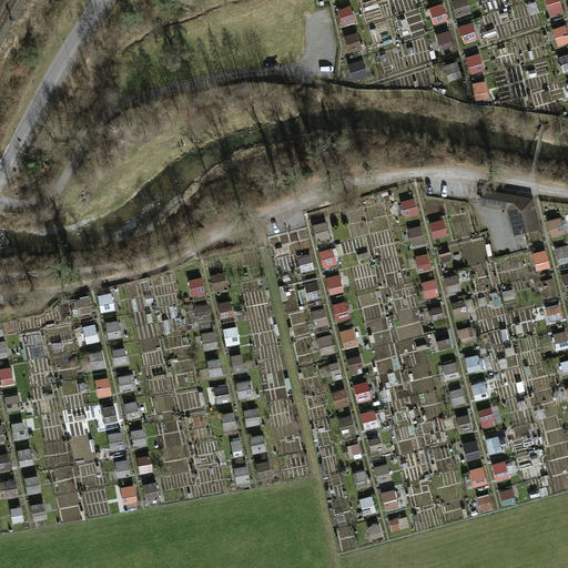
[(457,18),(472,13),(467,0),(455,0),(452,1),(457,18)]
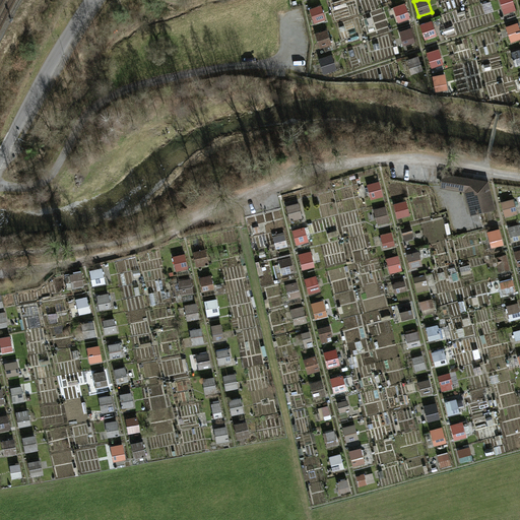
[(498,0),(499,0),(505,15),(517,10),(513,0),(498,0)]
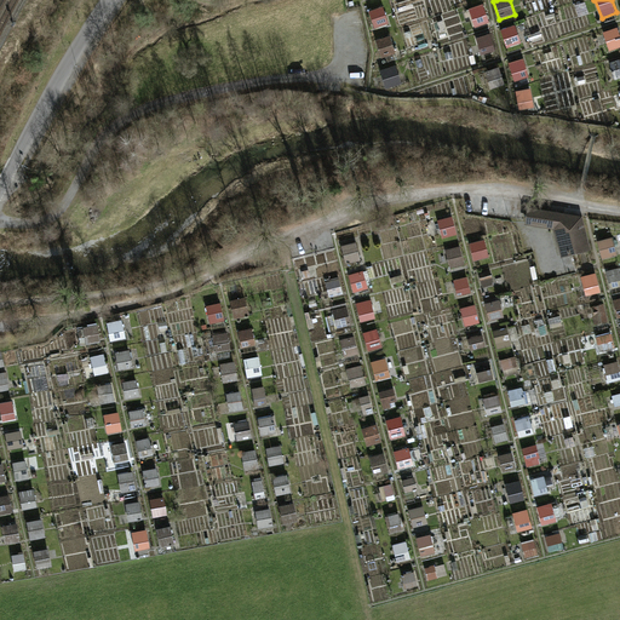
[(468,10),(474,29),(491,23),(484,4),(468,10)]
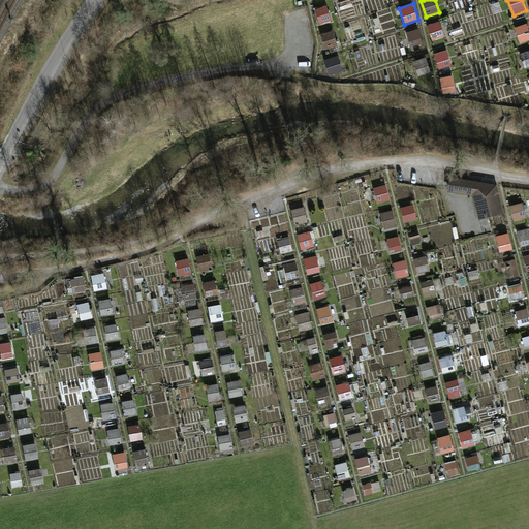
[(319,25),(333,21),(328,5),(314,9),(319,25)]
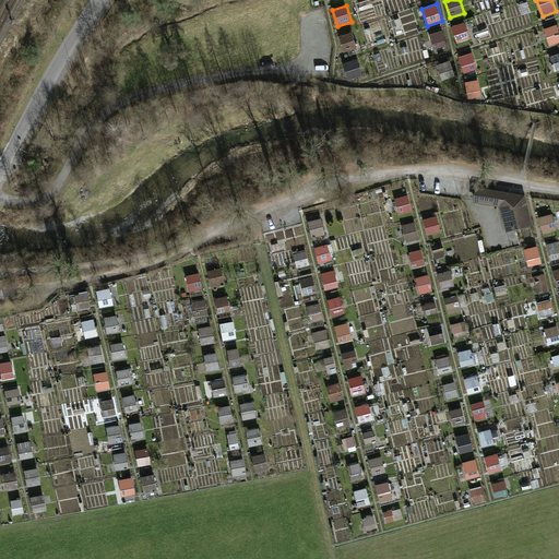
[(452,26),(456,44),(471,40),(466,23),(452,26)]
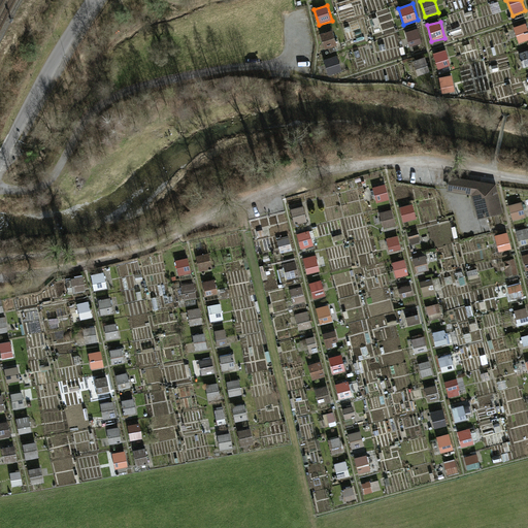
[(519,44),(527,40),(527,27),(527,24),(514,28),(519,44)]
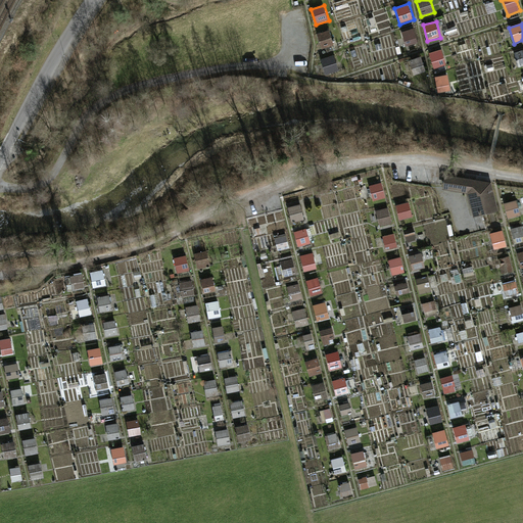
[(405,46),(418,43),(415,29),(402,32),(405,46)]
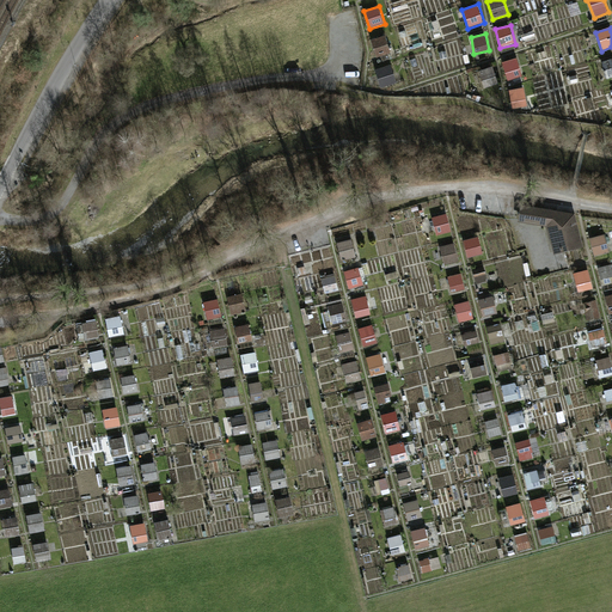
[(371,41),(377,57),(391,53),(385,36),(371,41)]
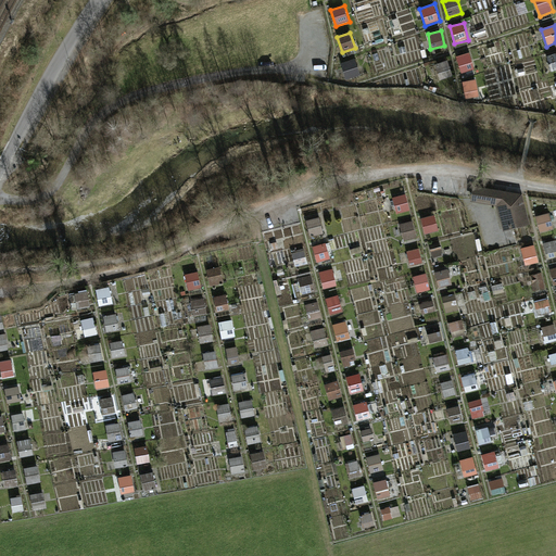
[(460,72),(475,67),(469,52),(456,57),(460,72)]
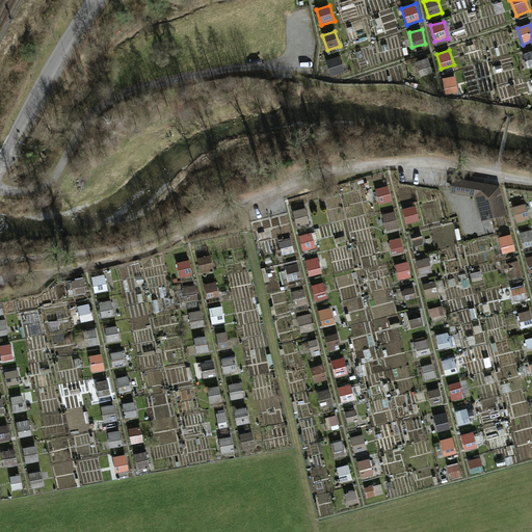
[(330,76),(344,73),(341,57),(326,60),(330,76)]
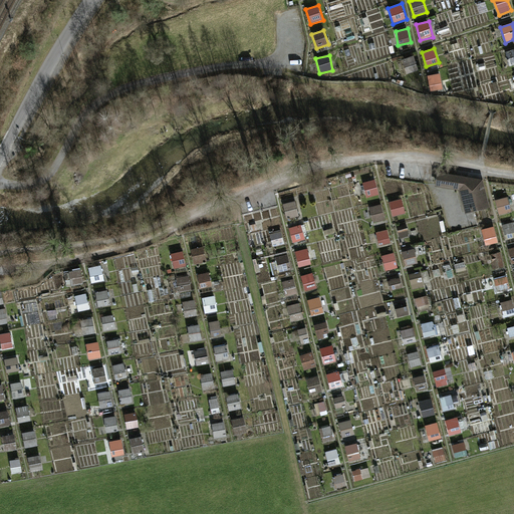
[(409,72),(417,69),(414,57),(405,59),(409,72)]
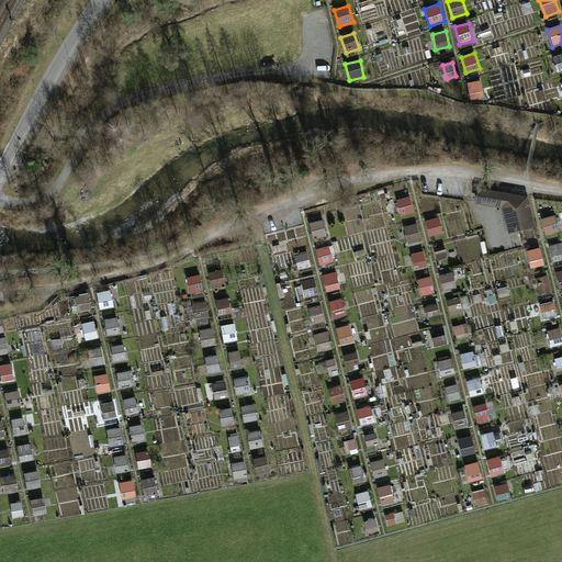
[(469,81),(470,100),(484,99),(483,80),(469,81)]
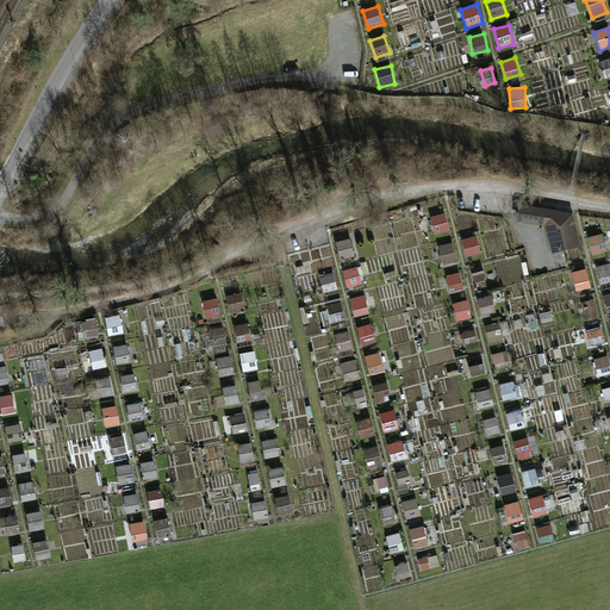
[(547,211),(520,206),(518,218),(545,223),(547,211)]
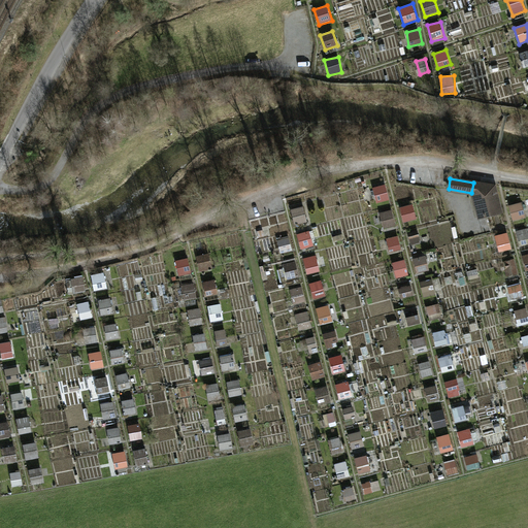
[(494,186),(476,183),(476,189),(484,217),(501,211),(494,186)]
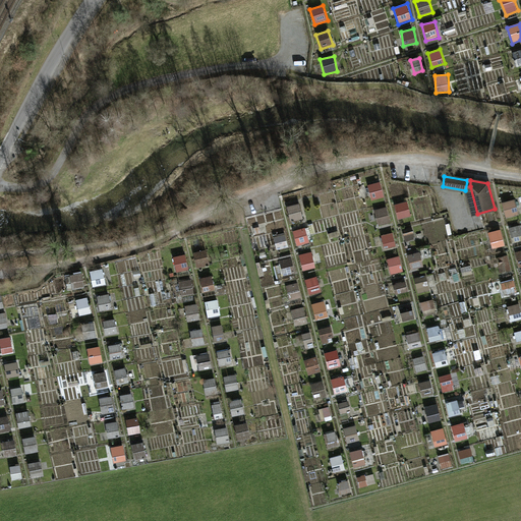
[(381,182),(367,185),(371,200),(385,197),(381,182)]
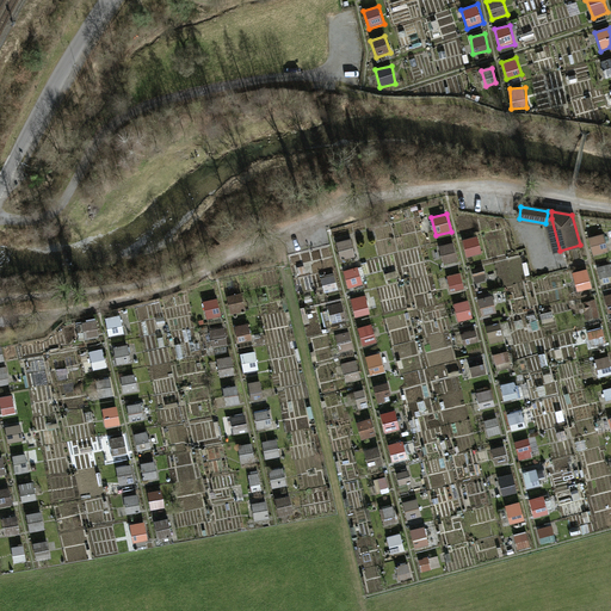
[(593,257),(609,253),(604,234),(588,239),(593,257)]
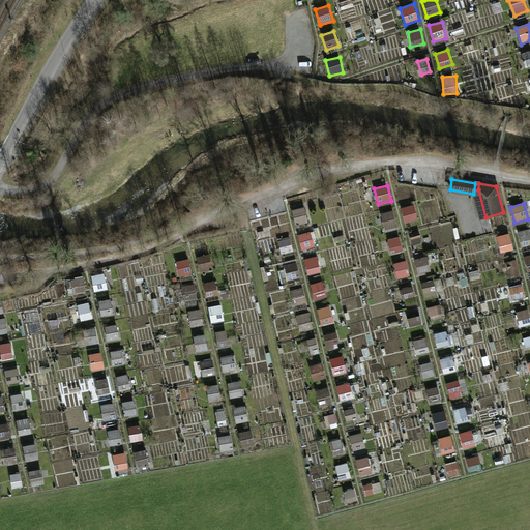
[(402,209),(405,225),(419,222),(415,205),(402,209)]
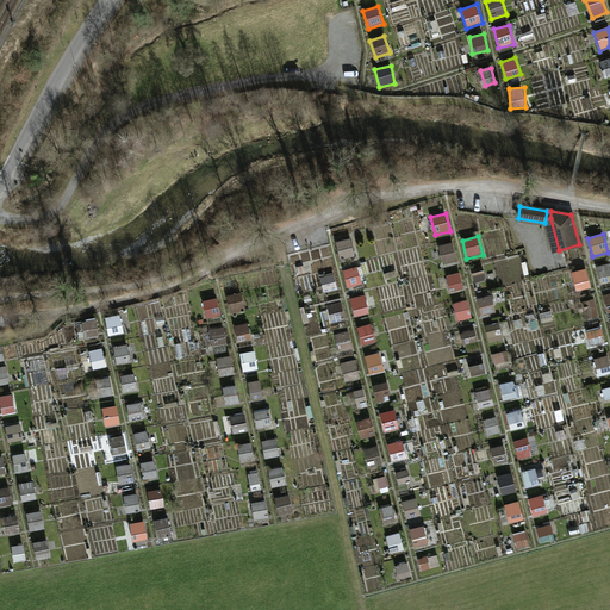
[(336,243),(341,261),(356,256),(352,240),(336,243)]
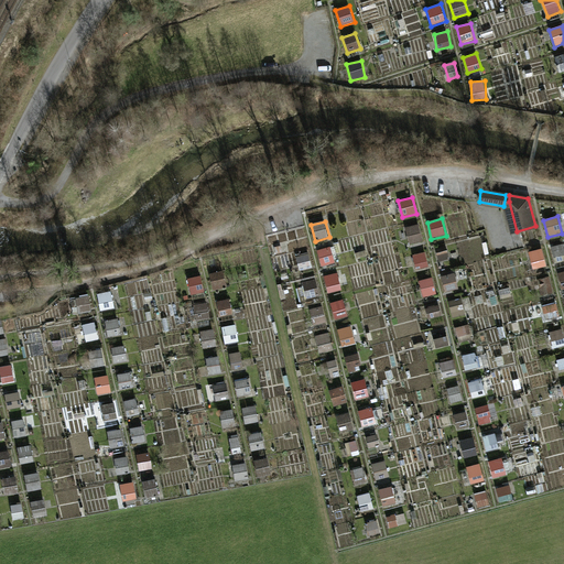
[(405,228),(410,246),(424,242),(419,224),(405,228)]
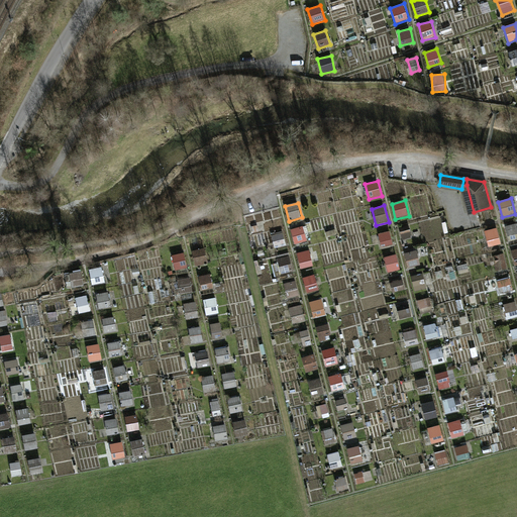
[(516,223),(505,226),(509,241),(516,238),(516,223)]
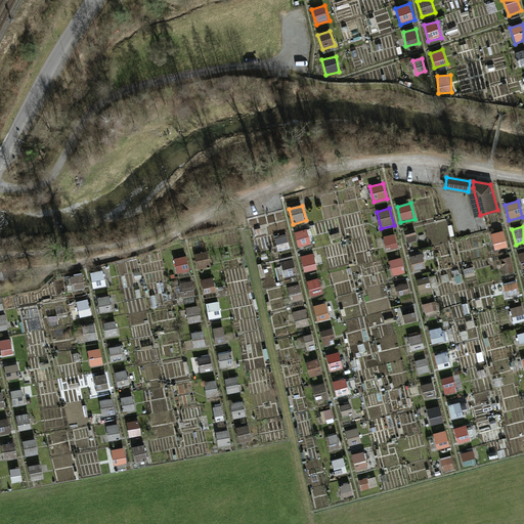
[(415,228),(405,231),(408,243),(418,241),(415,228)]
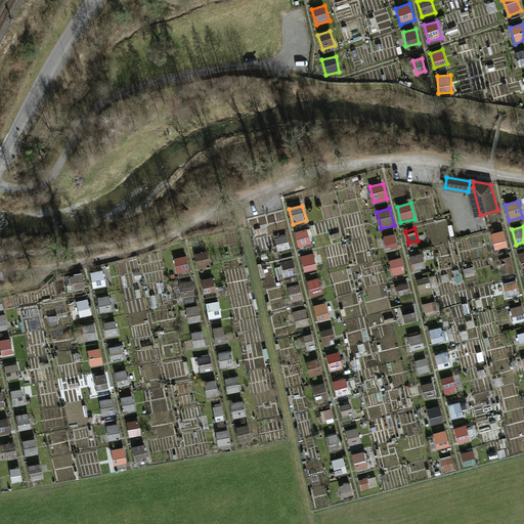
[(295,232),(299,248),(311,245),(308,229),(295,232)]
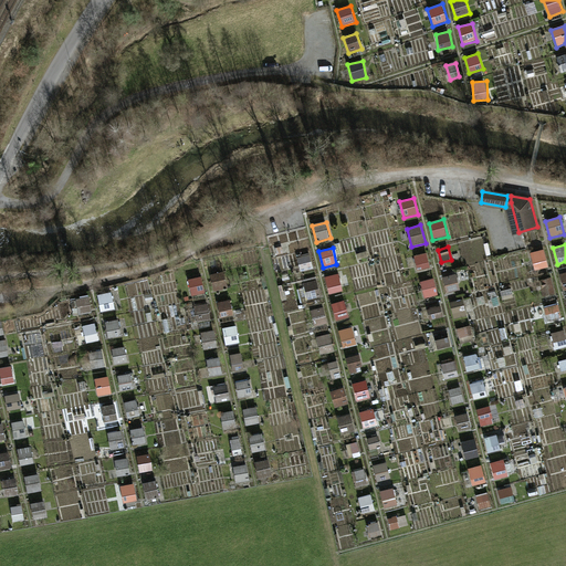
[(544,249),(531,253),(535,271),(549,268),(544,249)]
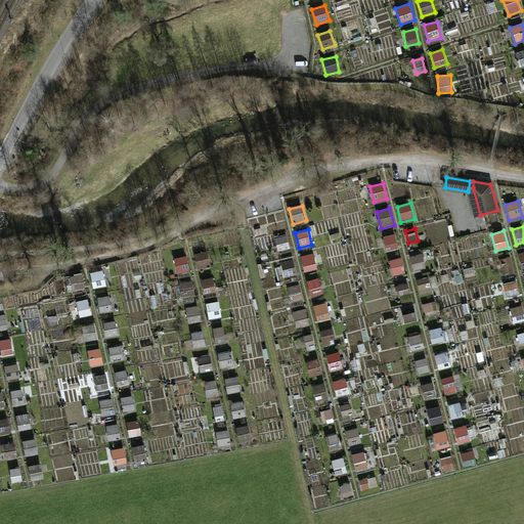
[(275,237),(278,252),(291,249),(287,234),(275,237)]
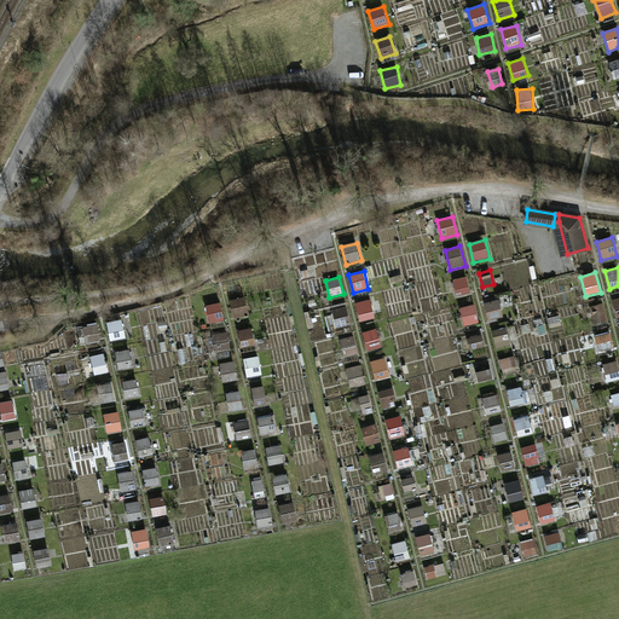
[(457,296),(472,293),(467,277),(452,281),(457,296)]
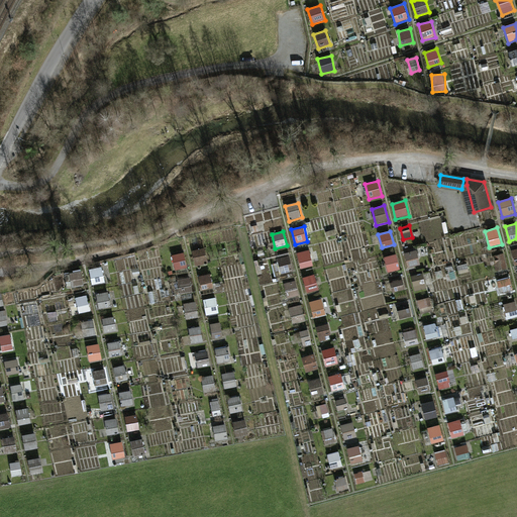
[(192,251),(196,267),(208,264),(205,247),(192,251)]
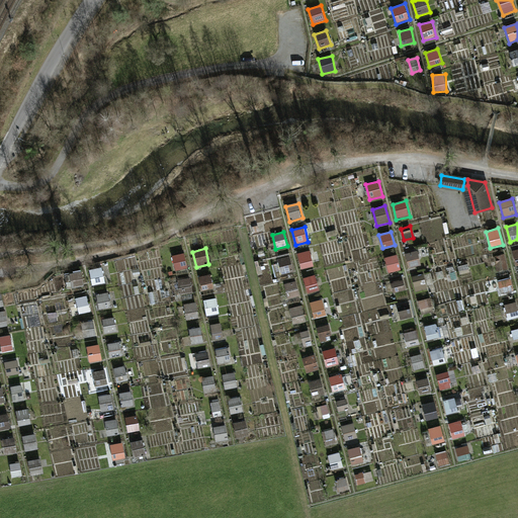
[(311,250),(297,253),(301,269),(315,266),(311,250)]
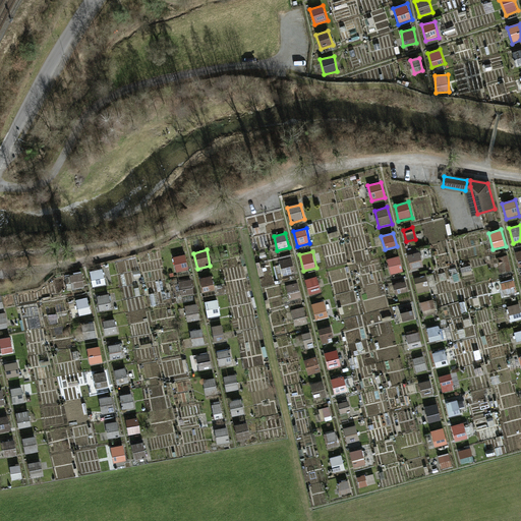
[(411,270),(423,268),(420,252),(408,255),(411,270)]
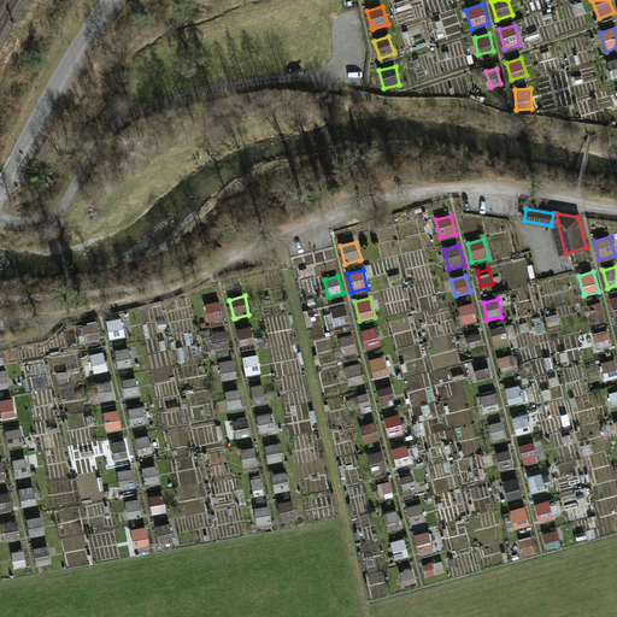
[(207,323),(223,321),(221,303),(205,304),(207,323)]
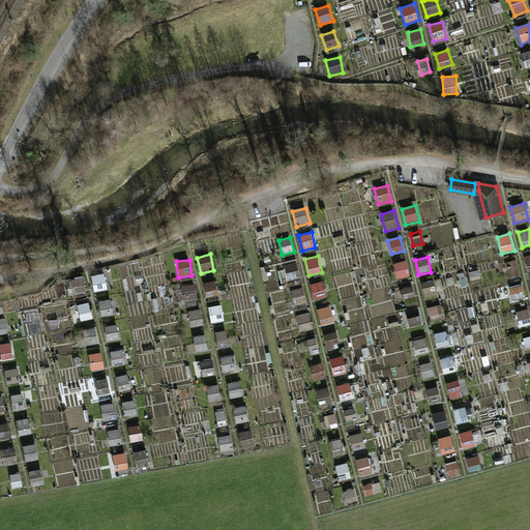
[(398,280),(411,276),(406,260),(393,264),(398,280)]
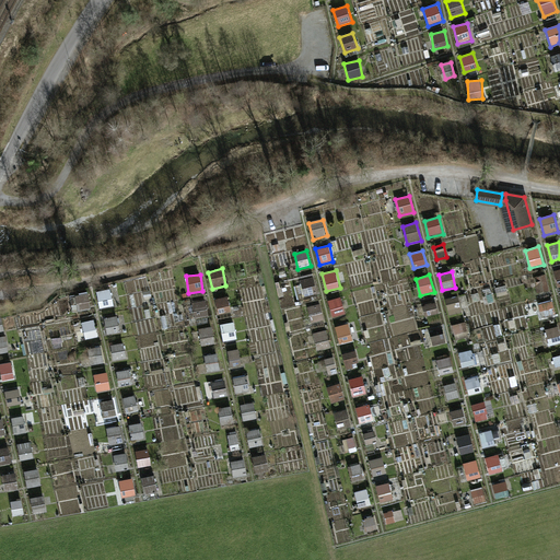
[(539,276),(544,291),(549,290),(545,275),(539,276)]
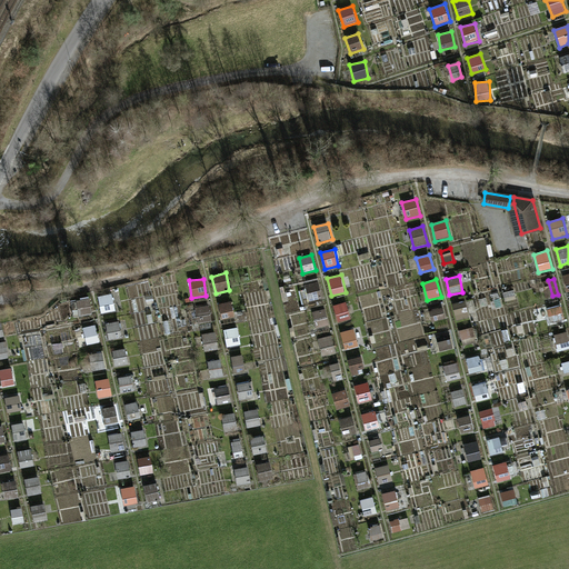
[(318,281),(305,285),(309,301),(322,298),(318,281)]
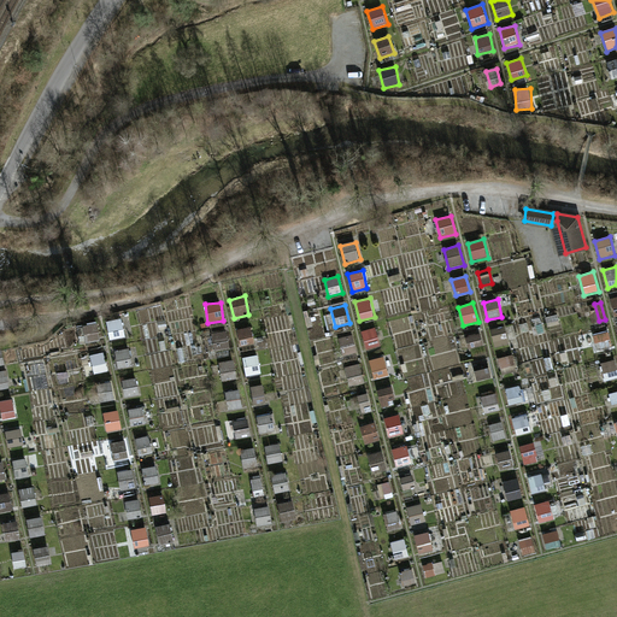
[(107,322),(110,340),(125,338),(122,319),(107,322)]
